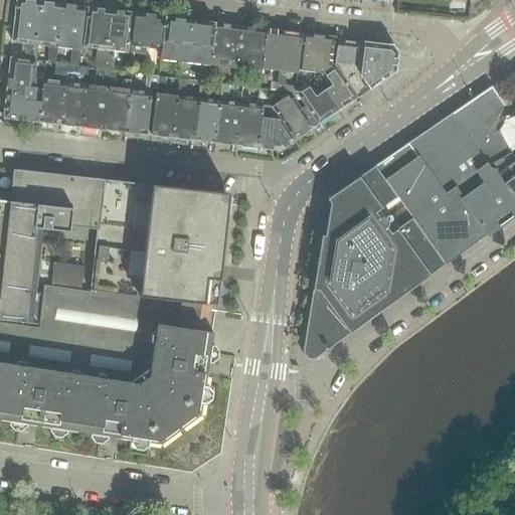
[(19,59),(20,59),(32,60),(34,43),(35,43),(40,2),(21,0),(16,0),(12,42),(21,43),(19,59)]
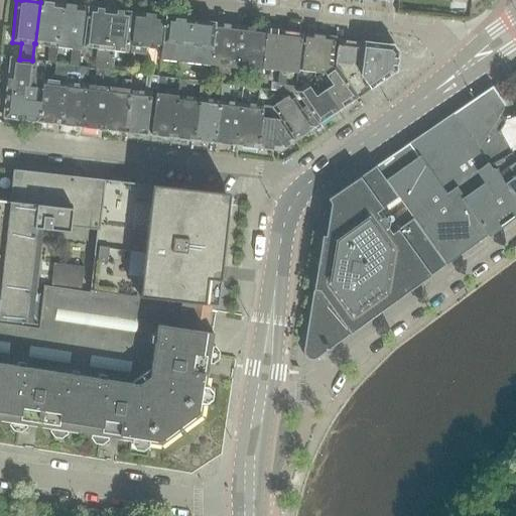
[(46,62),(54,63),(56,46),(57,46),(62,5),(40,2),(35,43),(48,45),(46,62)]
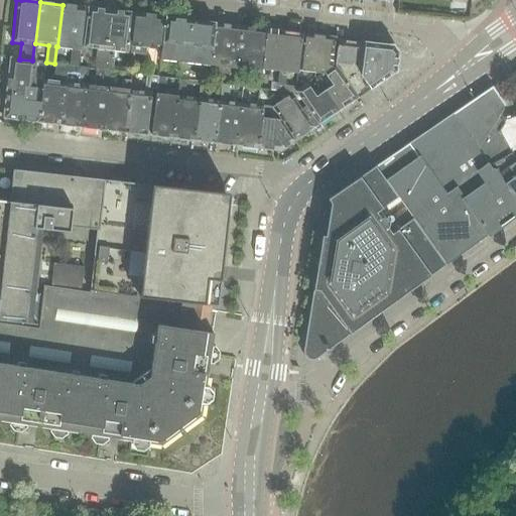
[(78,68),(84,18),(85,8),(62,5),(57,46),(72,48),(70,67),(78,68)]
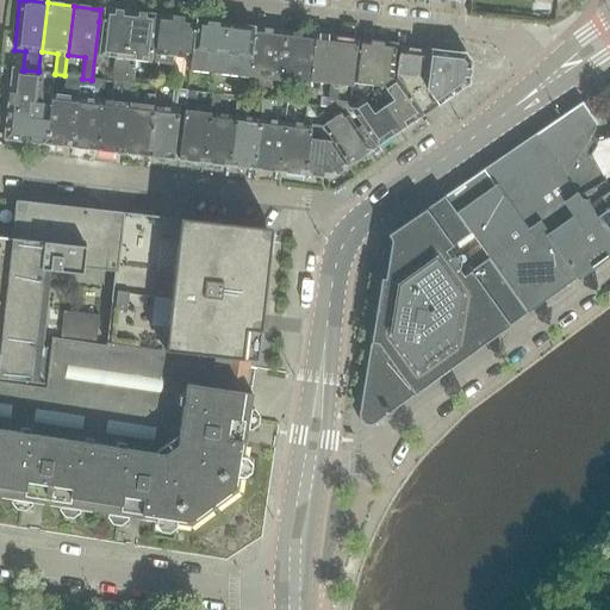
[(122,82),(130,13),(104,10),(98,56),(116,58),(113,81),(122,82)]
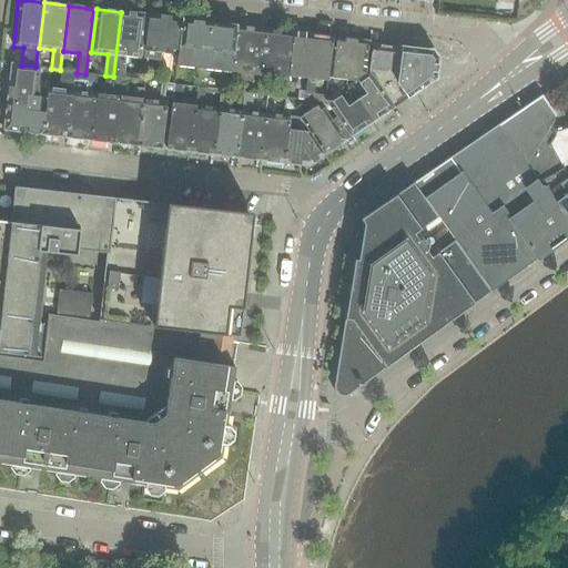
[(140,59),(144,26),(145,14),(121,12),(113,77),(120,77),(122,57),(125,57),(123,73),(137,75),(138,59),(140,59)]
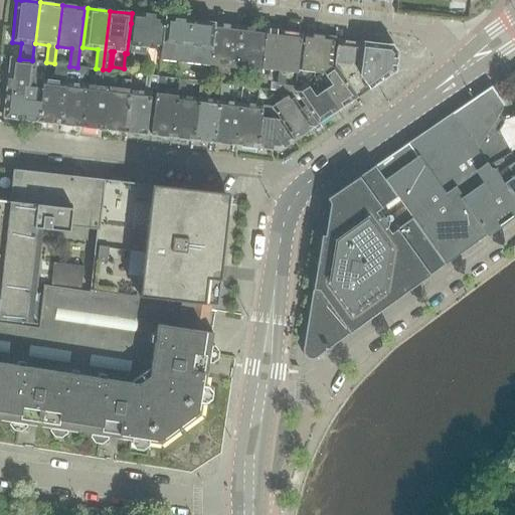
[(165,18),(135,14),(134,24),(130,53),(135,53),(135,52),(144,53),(144,55),(145,55),(146,48),(160,50),(165,18)]
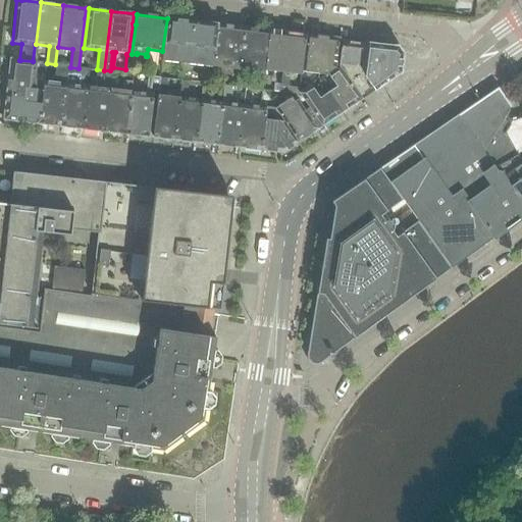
[(162,51),(161,60),(189,63),(194,21),(167,18),(162,51)]
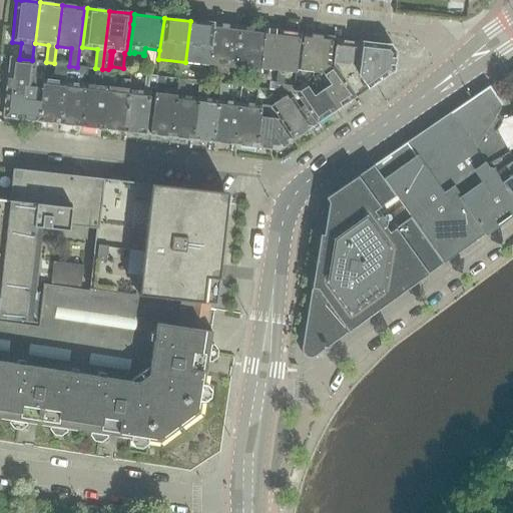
[(190,21),(185,62),(200,64),(209,65),(214,24),(190,21)]
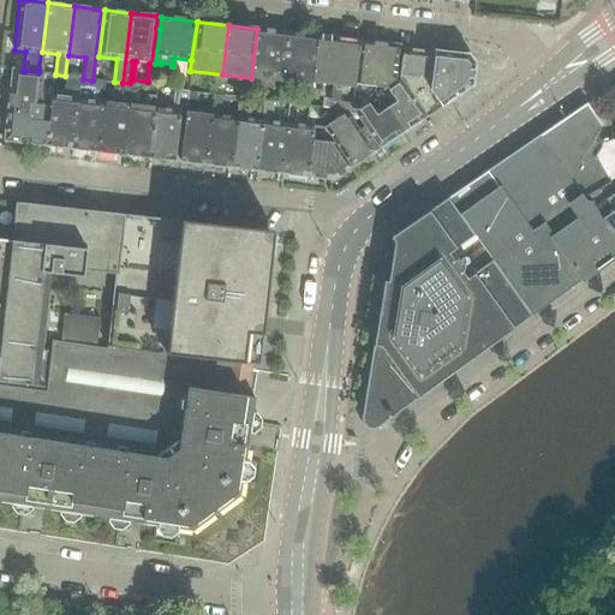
[(257,29),(251,78),(282,83),(290,33),(257,29)]
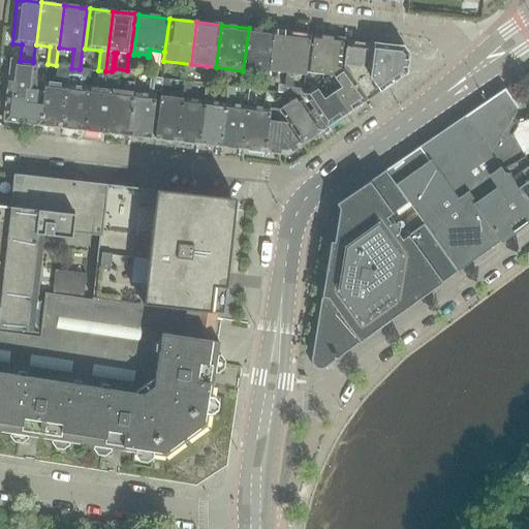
[(267,74),(268,71),(272,31),(249,28),(243,71),(267,74)]
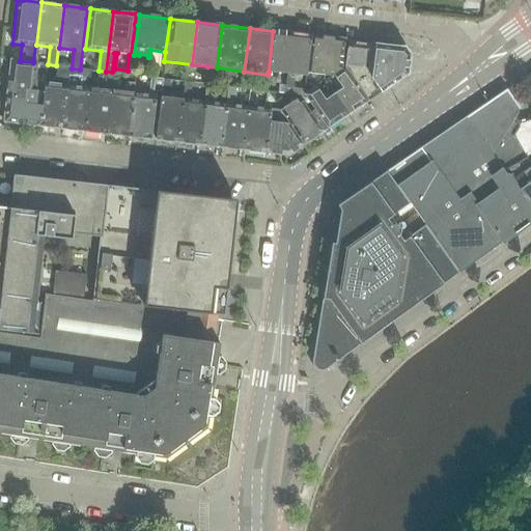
[(286,74),(292,33),(273,31),(269,72),(286,74)]
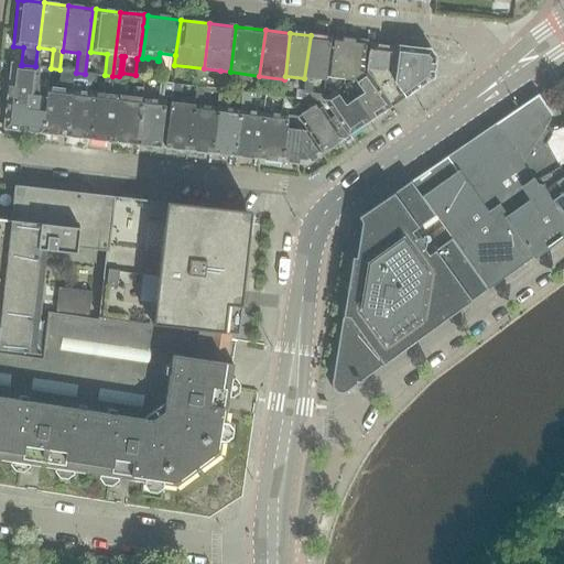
[(324,102),(322,99),(323,99),(324,95),(311,93),(312,79),(325,80),(325,77),(331,38),(311,35),(304,78),(303,91),(302,99),(317,101),(324,102)]
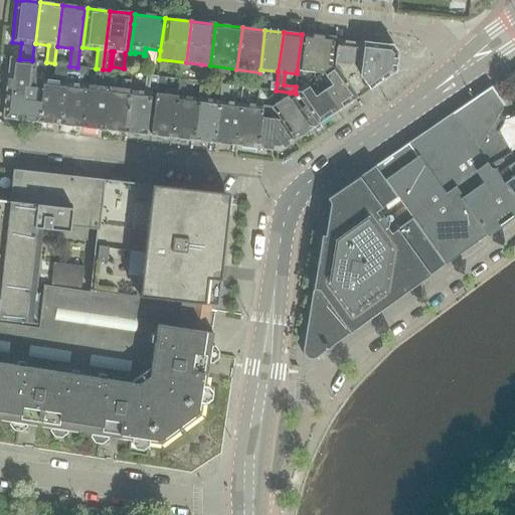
[(330,67),(332,48),(334,38),(302,34),(297,70),(320,73),(330,67)]
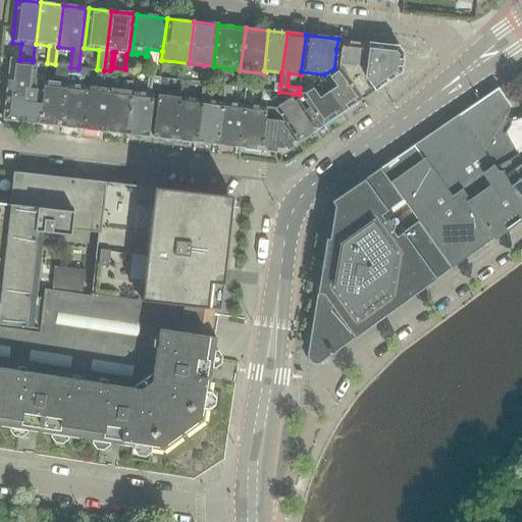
[(341,51),(338,64),(362,99),(370,93),(374,90),(374,91),(385,83),(393,77),(398,73),(401,69),(402,55),(403,55),(403,53),(398,47),(398,46),(396,46),(396,47),(369,44),(368,44),(342,41),(341,51)]
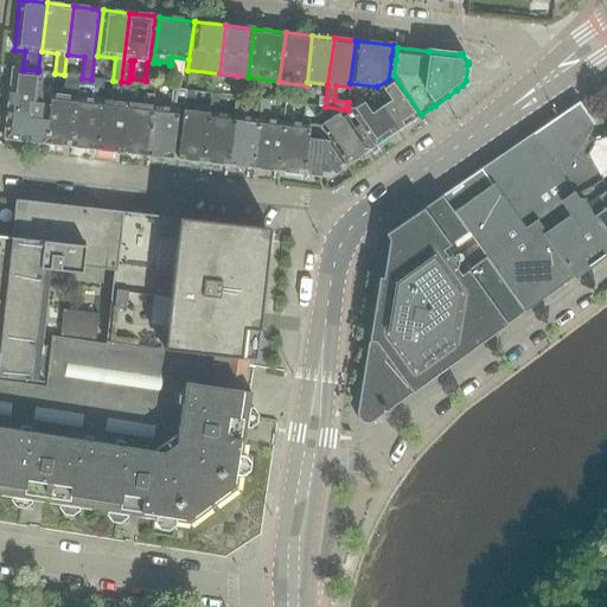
[(12,69),(7,110),(48,115),(50,94),(39,93),(42,72),(38,71),(24,70),(23,70),(12,69)]
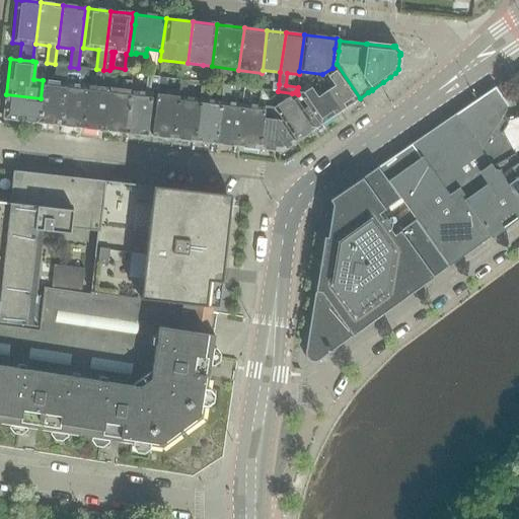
[(332,68),(322,74),(316,78),(340,112),(360,98),(337,64),(332,68)]
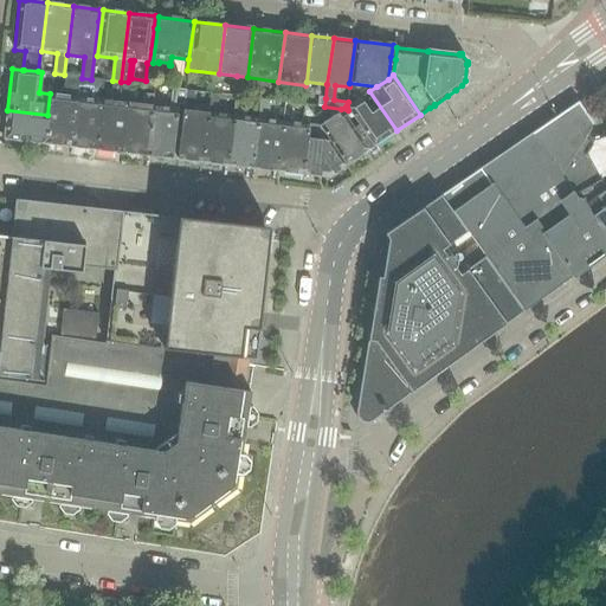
[(49,121),(46,144),(71,147),(76,97),(77,86),(78,86),(79,77),(69,76),(66,95),(50,94),(47,120),(49,121)]
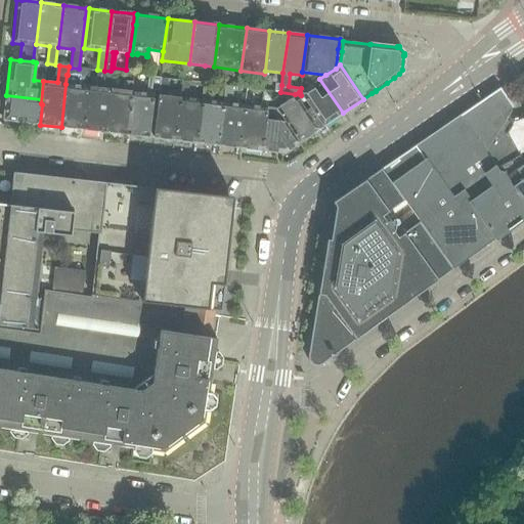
[(89,70),(79,69),(71,68),(69,67),(68,75),(80,77),(79,85),(66,84),(61,127),(83,130),(88,86),(87,86),(89,70)]
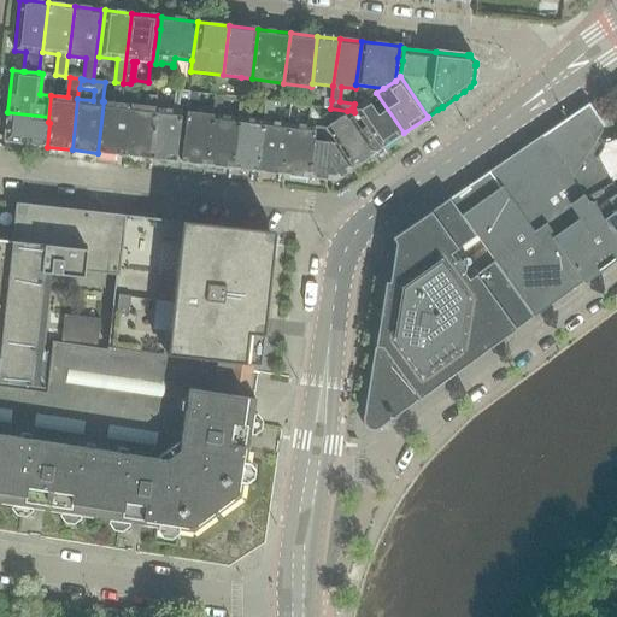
[(104,101),(98,153),(123,156),(131,84),(122,83),(119,104),(104,101)]
